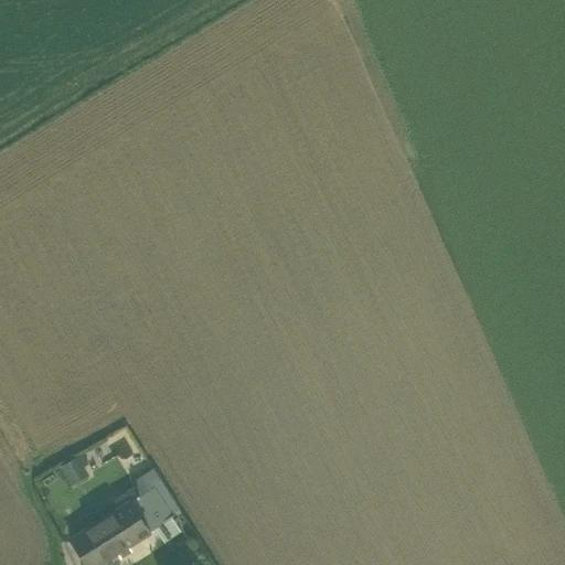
[(78,456),(60,467),(72,486),(89,475),(78,456)]
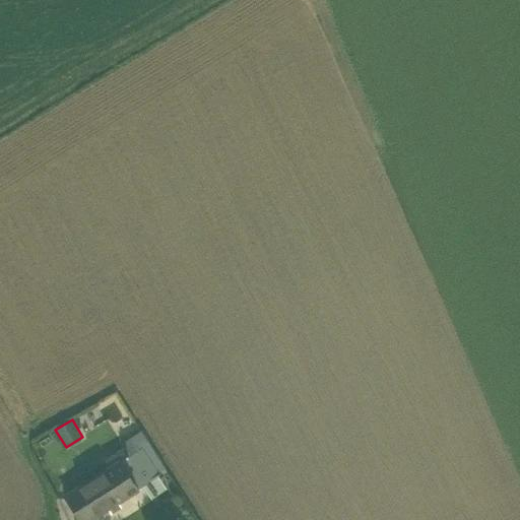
[(135,445),(138,449),(148,443),(140,430),(121,442),(127,451),(135,445)]
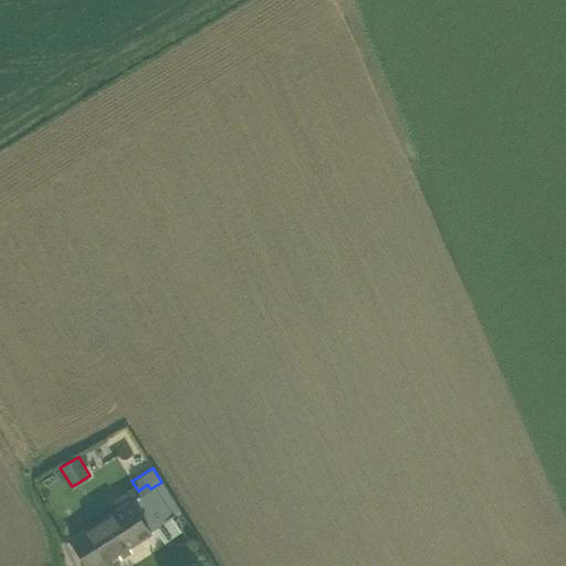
[(178,507),(161,482),(150,489),(167,514),(169,513),(178,507)]
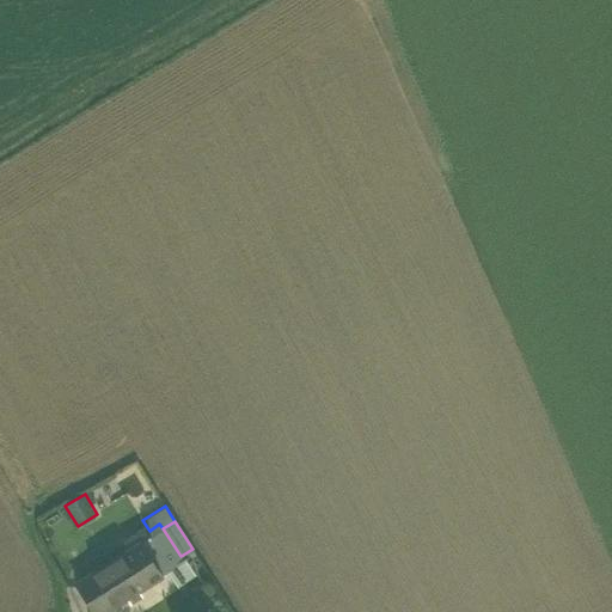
[(133,542),(153,573),(164,565),(181,556),(163,528),(159,524),(150,531),(133,542)]
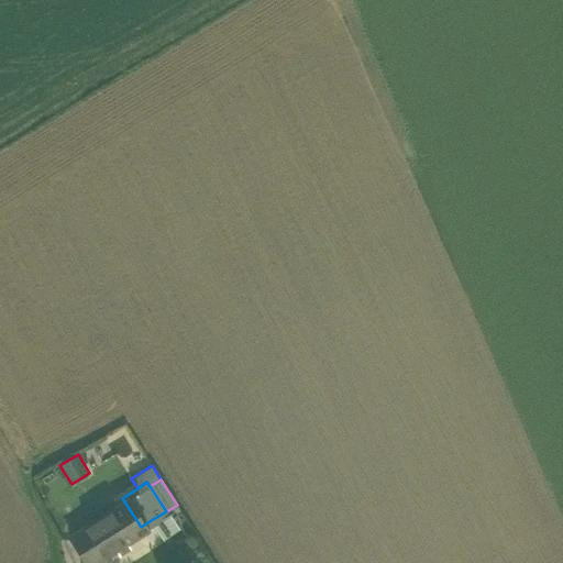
[(66,533),(86,562),(141,527),(122,498),(66,533)]
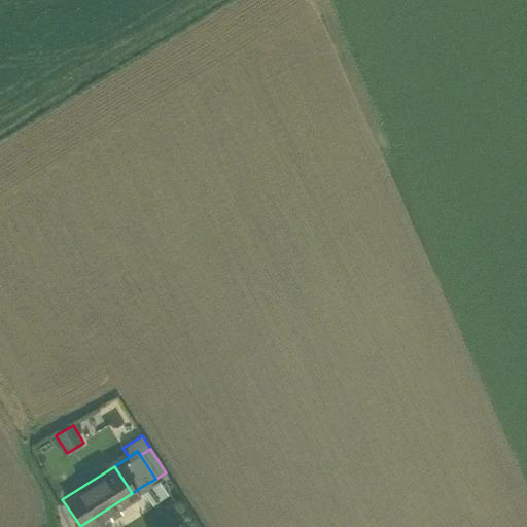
[(155,479),(141,487),(152,505),(169,495),(157,478),(155,479)]
